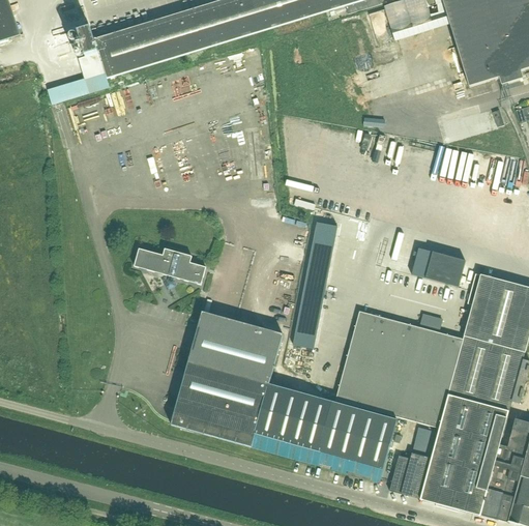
[(0,37),(19,32),(7,0),(0,0),(0,37)]
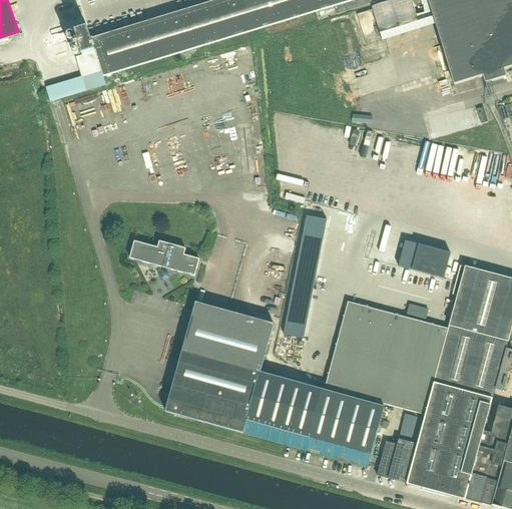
[(207,0),(90,36),(86,24),(74,28),(76,36),(72,37),(74,46),(79,44),(81,52),(95,48),(102,74),(334,3),(336,11),(374,0),(207,0)]
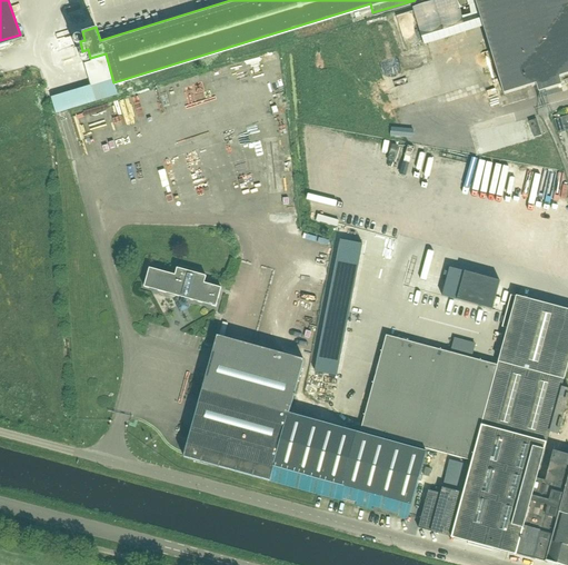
[(557,73),(567,70),(567,0),(475,0),(502,90),(535,80),(537,89),(559,82),(557,73)]
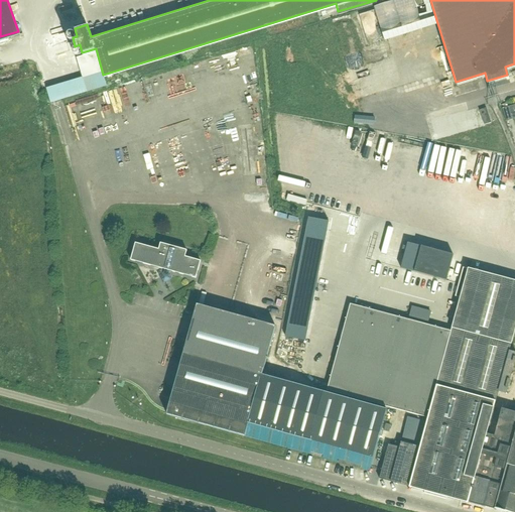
[(514,101),(501,105),(504,115),(514,111),(514,101)]
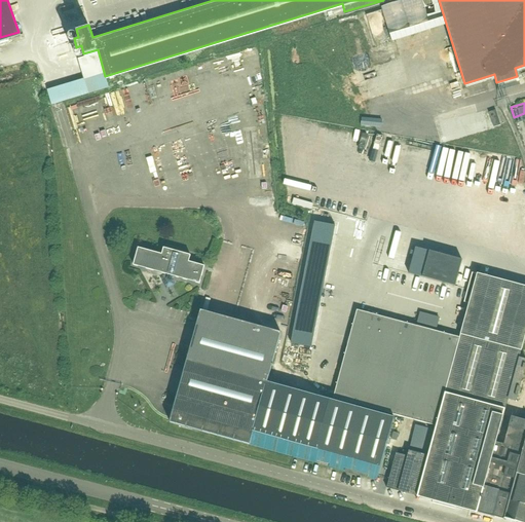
[(494,107),(488,109),(492,124),(499,122),(494,107)]
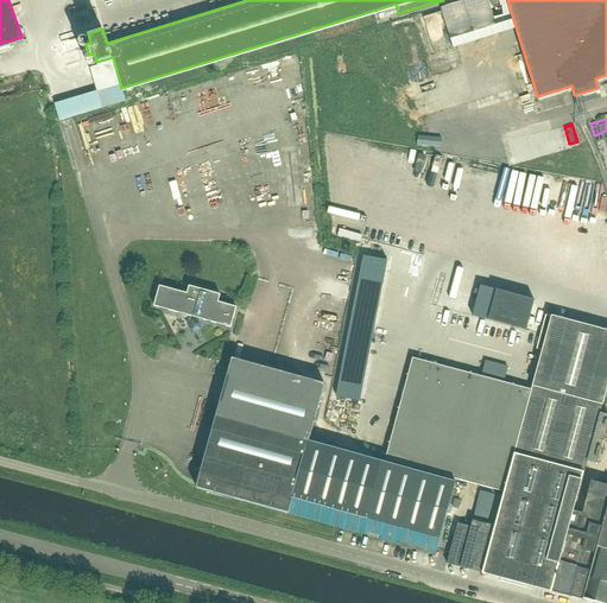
[(362,252),(335,393),(359,397),(386,256),(362,252)]
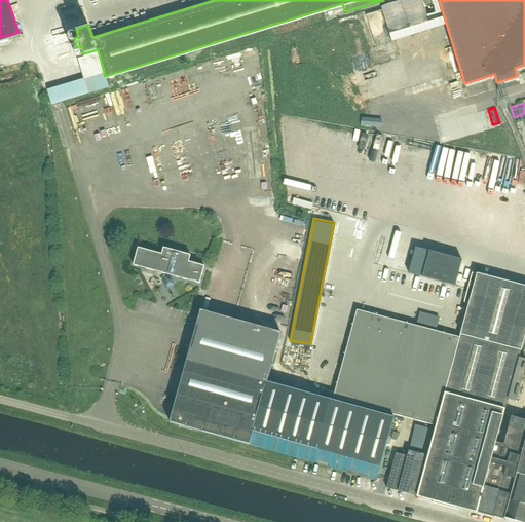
[(453,282),(460,257),(428,248),(415,244),(412,253),(408,269),(453,282)]
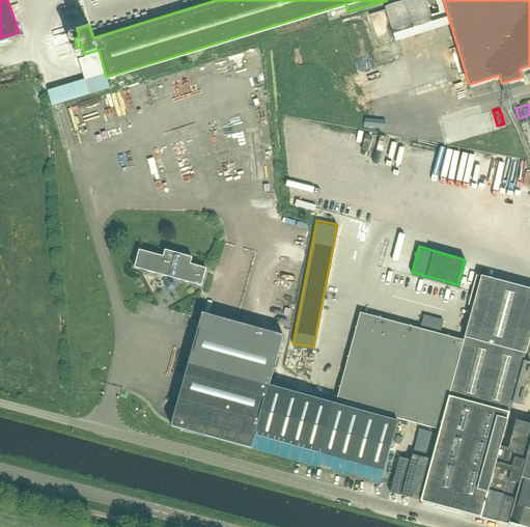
[(200,283),(205,266),(190,260),(191,254),(164,247),(162,253),(138,247),(134,265),(168,274),(167,278),(172,280),(173,276),(200,283)]
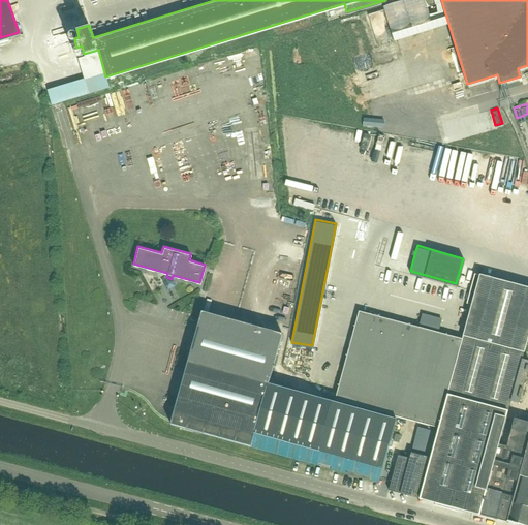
[(342,367),(334,397),(351,401),(399,414),(405,415),(437,425),(429,455),(410,450),(408,456),(399,490),(418,495),(418,496),(434,500),(434,501),(457,507),(457,506),(478,513),(479,512),(506,519),(506,517),(527,522),(527,419),(513,415),(505,443),(497,441),(508,398),(517,400),(527,359),(520,357),(527,327),(527,285),(473,271),(465,300),(470,302),(461,336),(358,308),(342,367)]
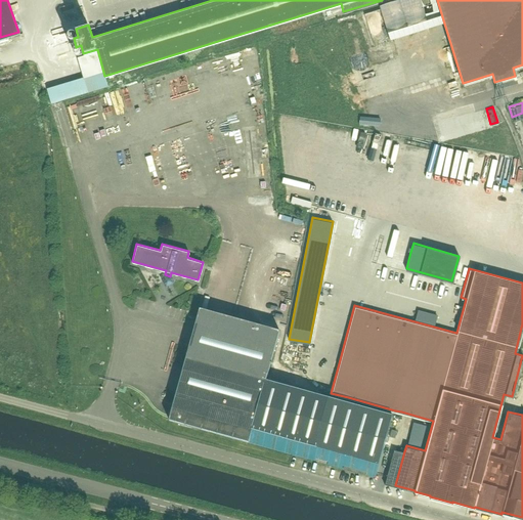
[(291,451),(343,466),(375,475),(392,413),(312,391),(313,387),(266,374),(278,329),(199,306),(169,415),(168,418),(291,451)]
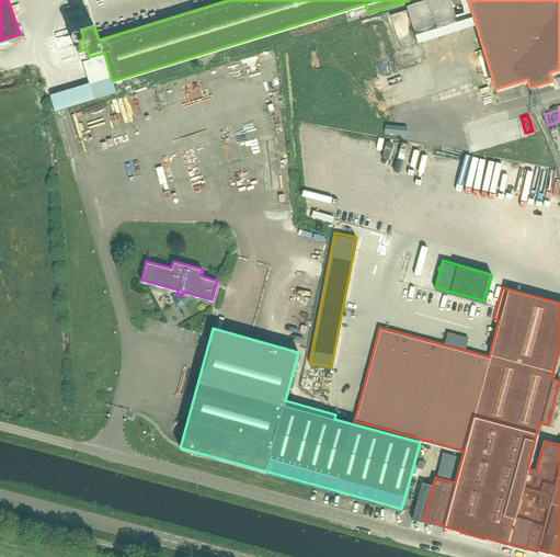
[(413,509),(411,516),(423,520),(433,484),(421,480),(413,509)]
